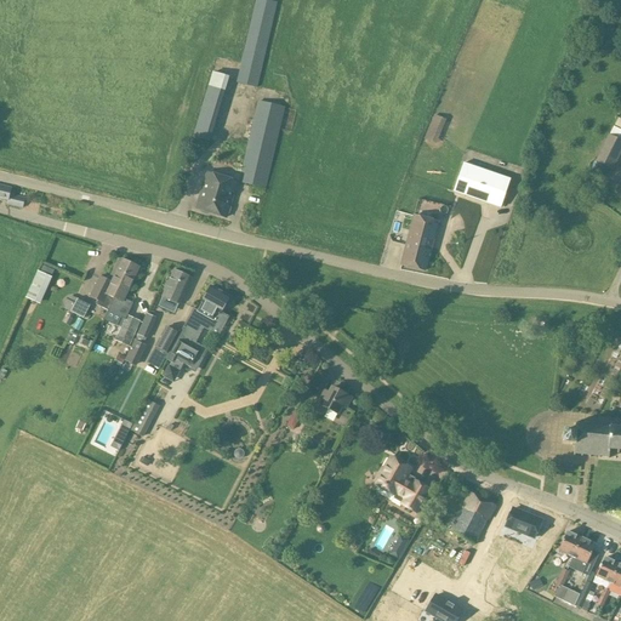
[(258,85),(278,1),(269,0),(255,0),(240,68),(237,83),(257,87),(258,85)]
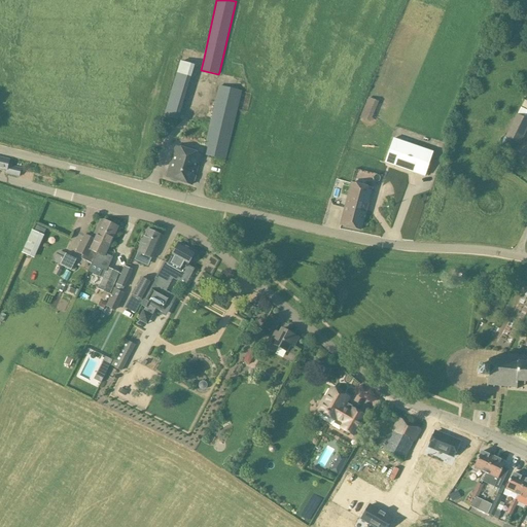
[(178,120),(195,65),(181,61),(164,115),(178,120)]
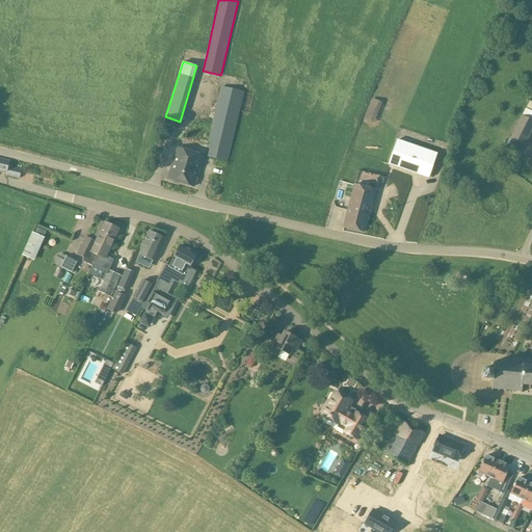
[(228,161),(244,91),(221,86),(205,155),(209,157),(228,161)]
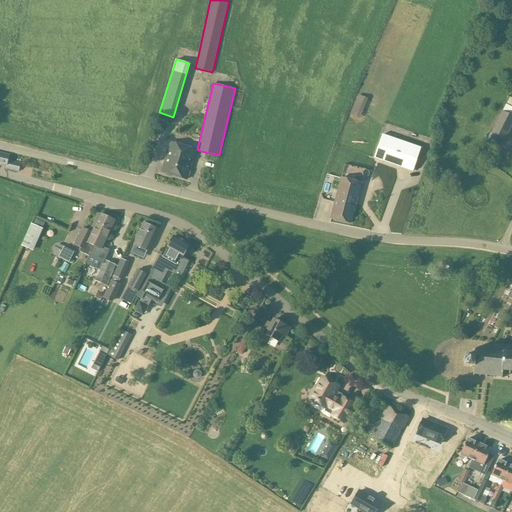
[(368,99),(358,95),(354,104),(364,109),(368,99)]
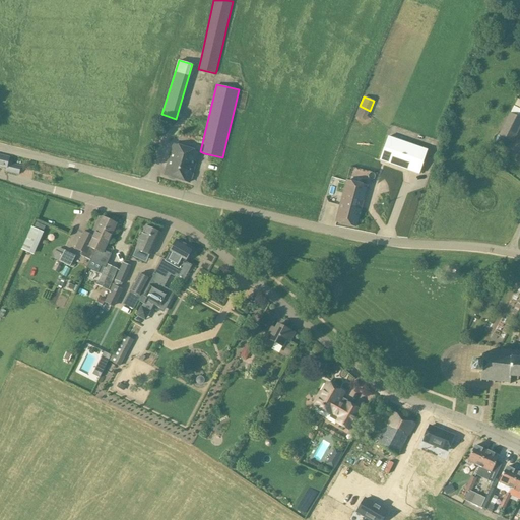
[(519,117),(511,113),(509,112),(498,135),(513,142),(519,127),(519,117)]
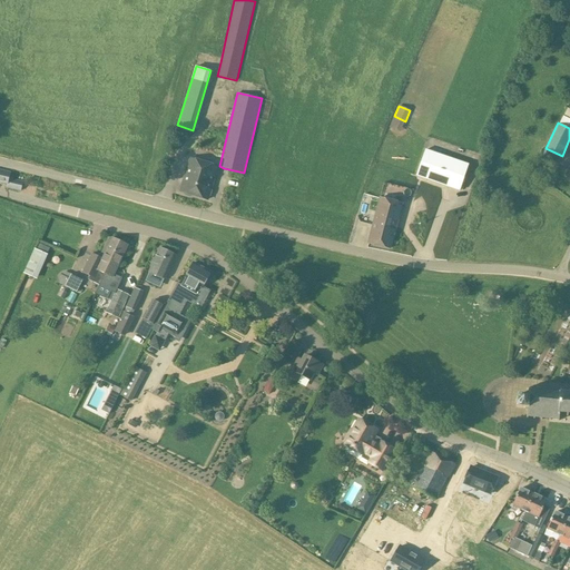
[(460,190),(469,164),(425,149),(416,175),(460,190)]
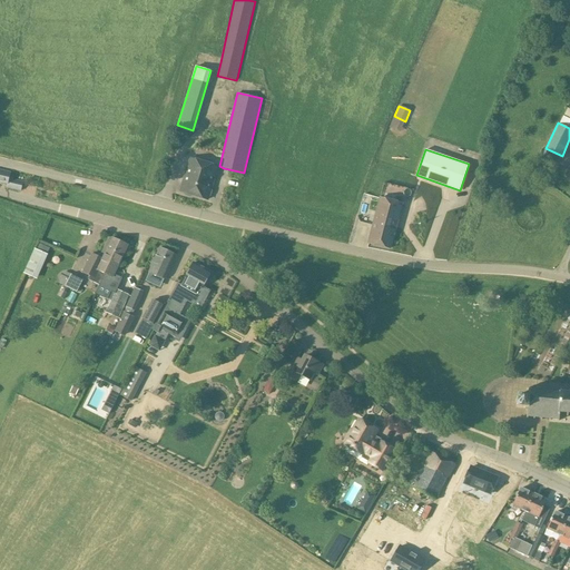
[(190,159),(180,192),(184,193),(185,195),(189,197),(192,195),(207,200),(208,197),(210,196),(212,192),(210,189),(217,167),(190,159)]
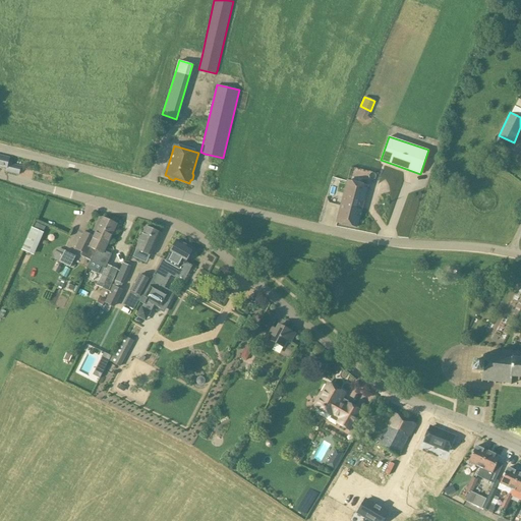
[(13,161),(9,160),(9,159),(0,156),(0,166),(7,168),(6,171),(19,175),(21,166),(12,164),(13,161)]
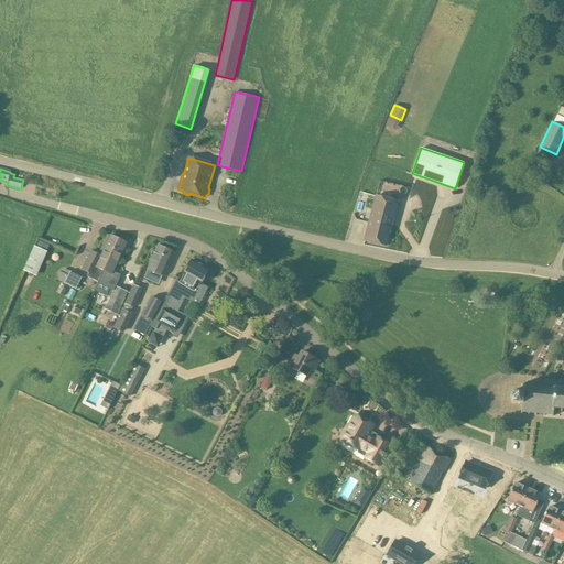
[(400,196),(392,194),(391,199),(376,195),(365,240),(387,246),(398,201),(400,196)]
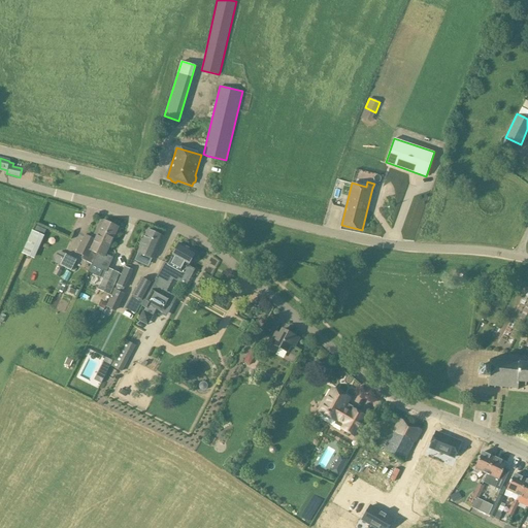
[(92,265),(93,266),(98,254),(112,225),(111,224),(105,221),(104,223),(101,222),(93,239),(86,235),(77,253),(83,256),(80,260),(92,265)]
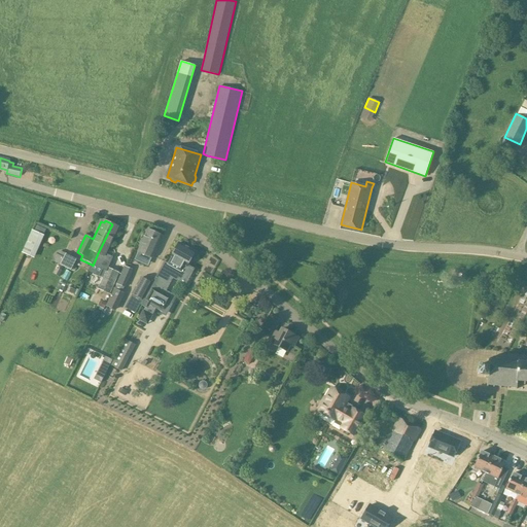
[(98,253),(93,266),(105,272),(97,288),(109,294),(119,273),(107,268),(112,256),(106,253),(115,234),(117,234),(119,231),(117,229),(118,227),(112,224),(98,253)]
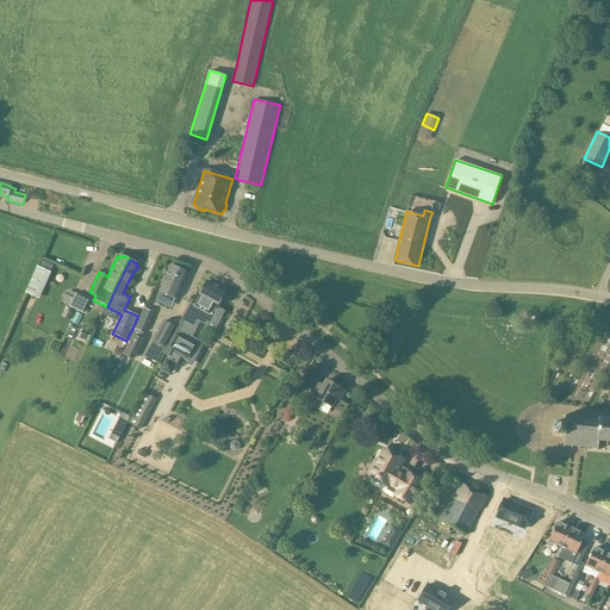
[(51,271),(54,265),(43,261),(41,266),(51,271)]
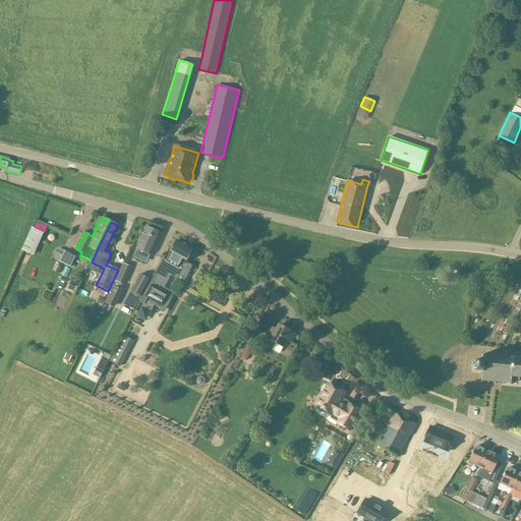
[(151,255),(161,233),(146,227),(136,248),(151,255)]
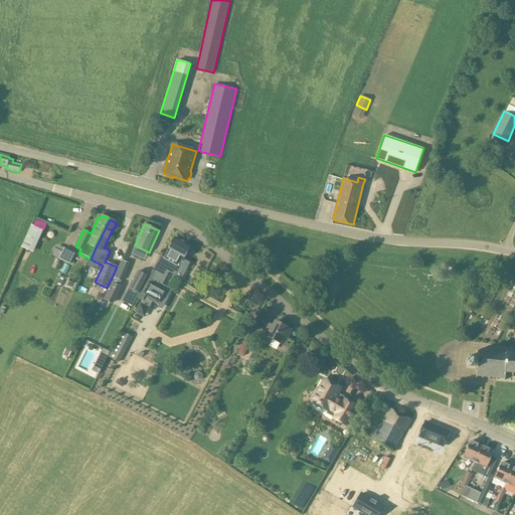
[(40,229),(32,225),(22,246),(31,250),(40,229)]
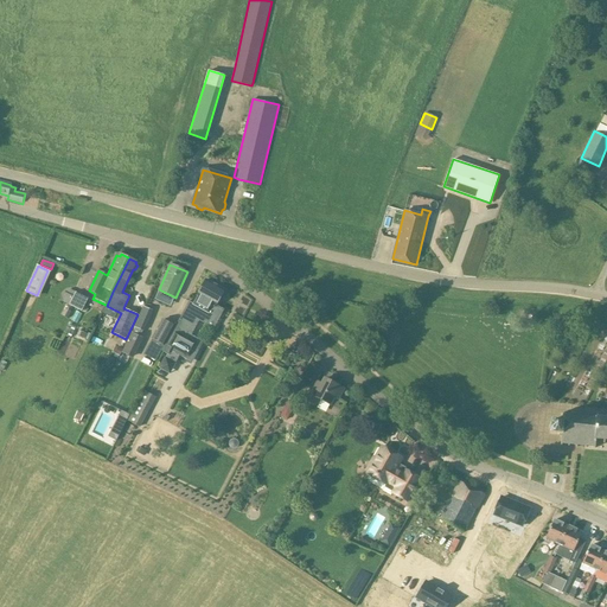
[(217,315),(218,315),(221,313),(221,312),(222,310),(223,310),(216,306),(219,299),(222,300),(225,299),(227,295),(225,293),(224,292),(224,291),(205,281),(197,296),(198,296),(193,305),(189,302),(163,352),(167,355),(164,362),(164,363),(174,369),(174,368),(180,357),(191,362),(193,359),(199,346),(202,343),(187,336),(189,334),(190,334),(197,321),(196,320),(197,318),(198,318),(203,319),(204,320),(205,320),(209,319),(210,319),(213,318),(216,317),(217,315)]
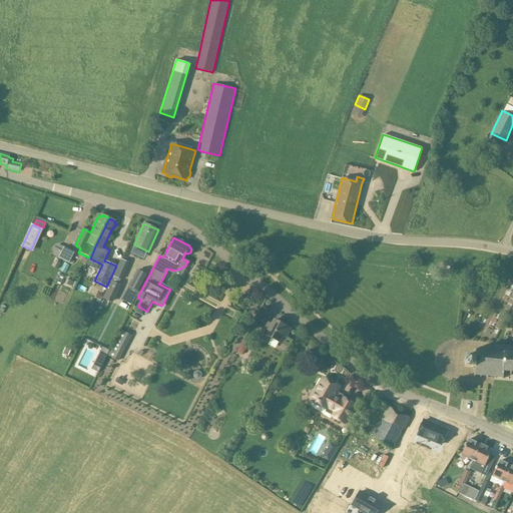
[(74,252),(63,247),(58,259),(69,264),(74,252)]
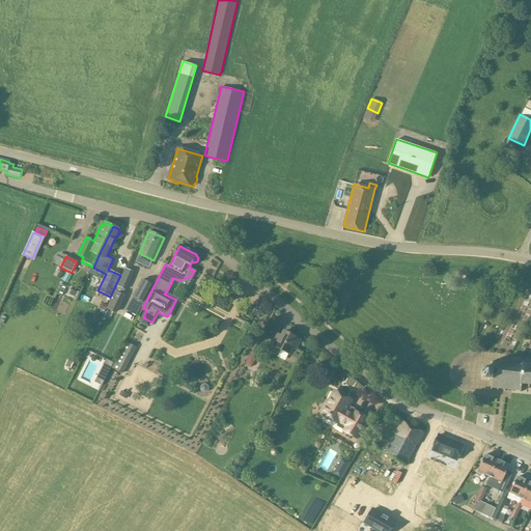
[(118,286),(124,289),(127,290),(134,273),(127,269),(118,286)]
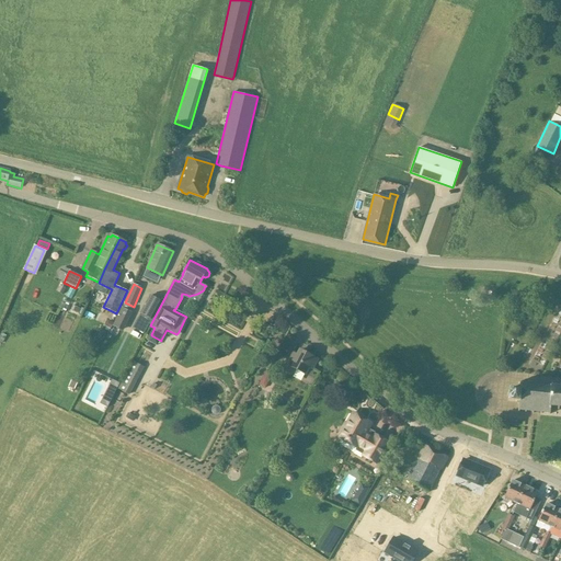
[(151,296),(140,315),(151,321),(161,301),(151,296)]
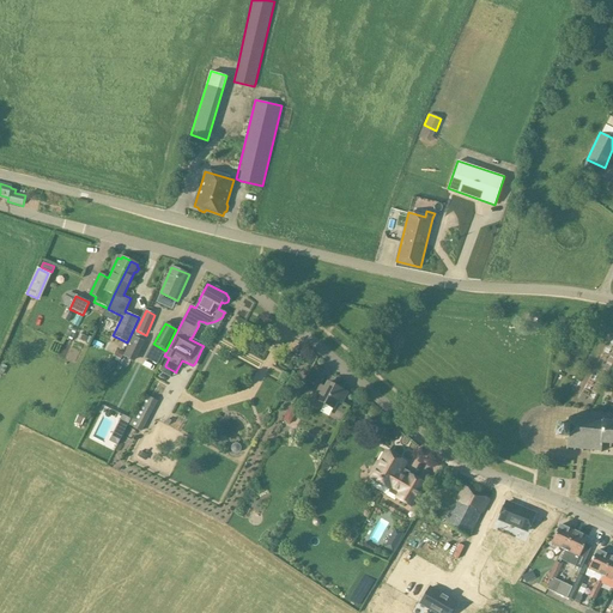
[(143,341),(134,337),(123,357),(132,362),(143,341)]
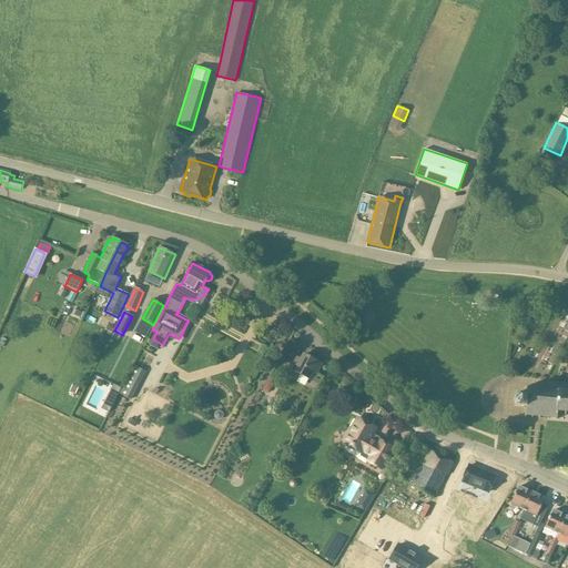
[(321,364),(304,355),(302,359),(296,357),(287,373),(296,377),(298,374),(308,378),(312,372),(316,374),(321,364)]
